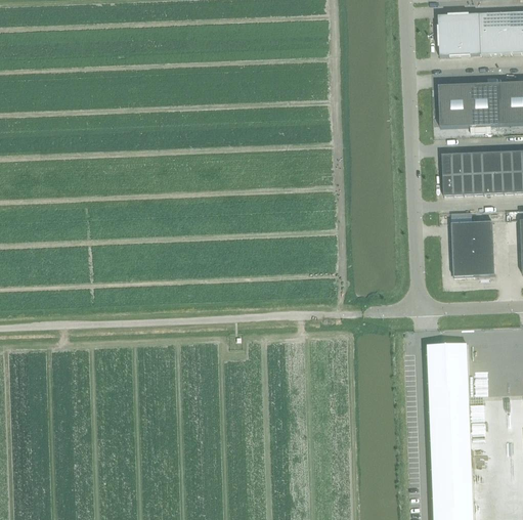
[(522,51),(522,10),(438,14),(440,55),(522,51)]
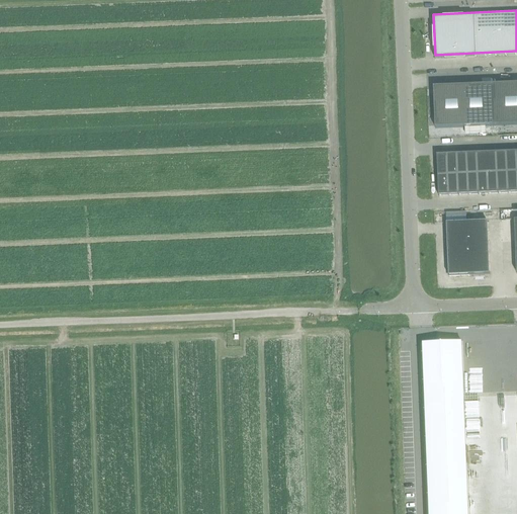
[(516,80),(433,84),(435,124),(493,121),(516,120),(516,80)]
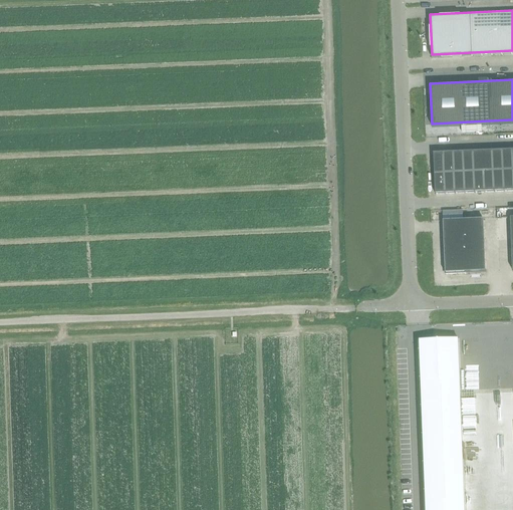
[(512,147),(433,150),(435,191),(512,187),(512,147)]
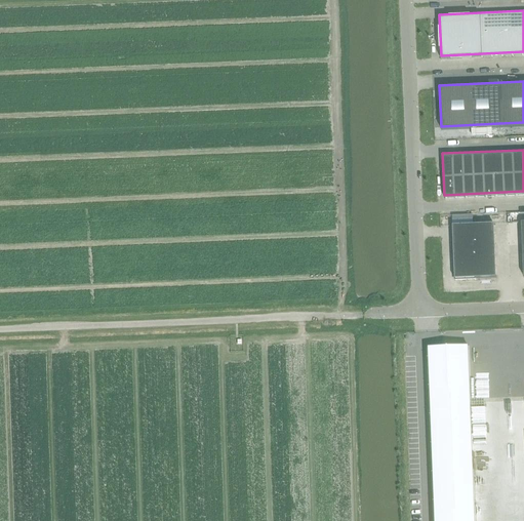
[(493,221),(451,223),(454,276),(495,274),(493,221)]
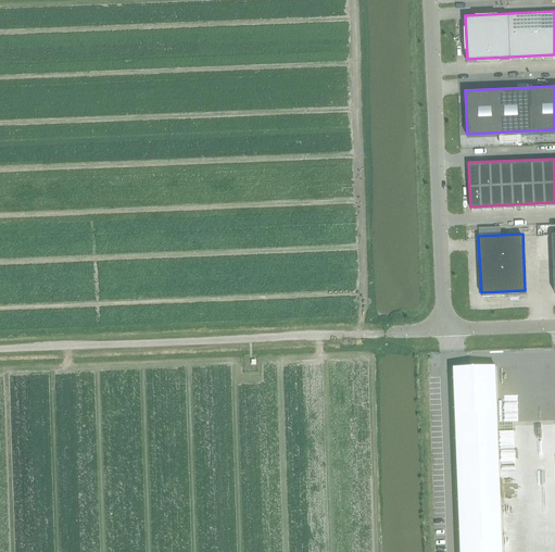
[(495,363),(451,364),(454,447),(457,521),(457,551),(502,551),(497,419),(495,363)]
